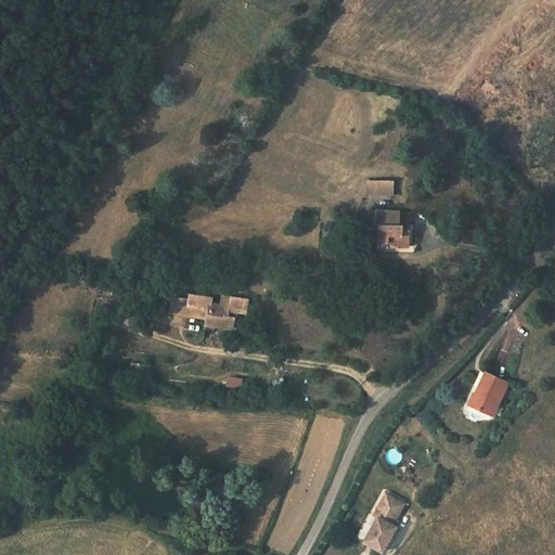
[(392,183),(376,182),(376,195),(392,195),(392,183)]
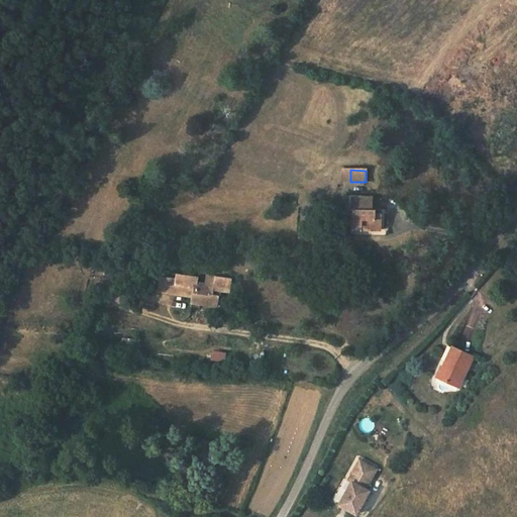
[(352,210),(352,217),(352,230),(382,231),(382,215),(373,215),(373,198),(353,198),(352,210)]
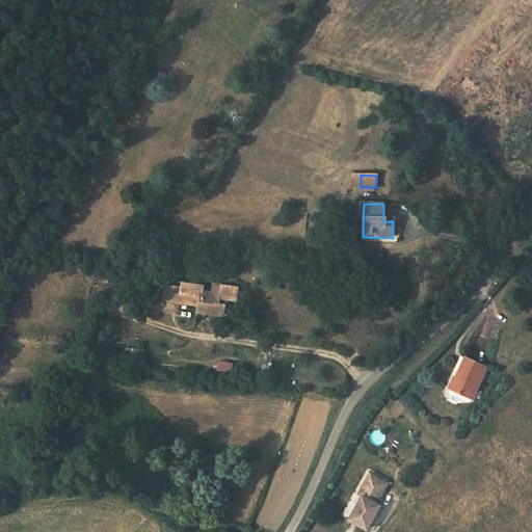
[(182,284),(182,289),(180,303),(198,306),(197,313),(223,316),(225,299),(235,300),(237,288),(213,285),(212,293),(202,292),(203,287),(182,284)]
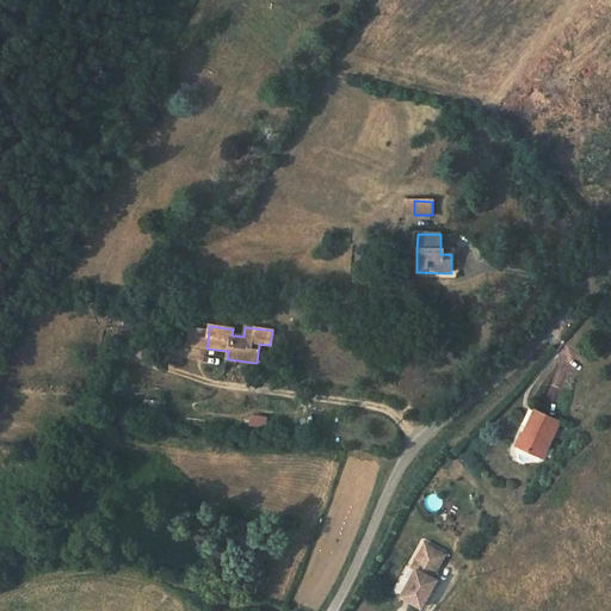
[(187,345),(207,349),(209,332),(190,329),(187,345)]
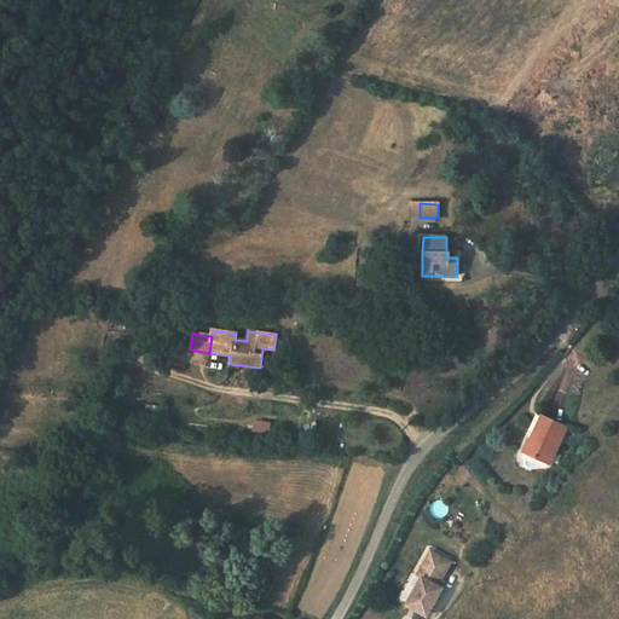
[(568,350),(559,392),(571,394),(576,374),(590,376),(595,356),(568,350)]
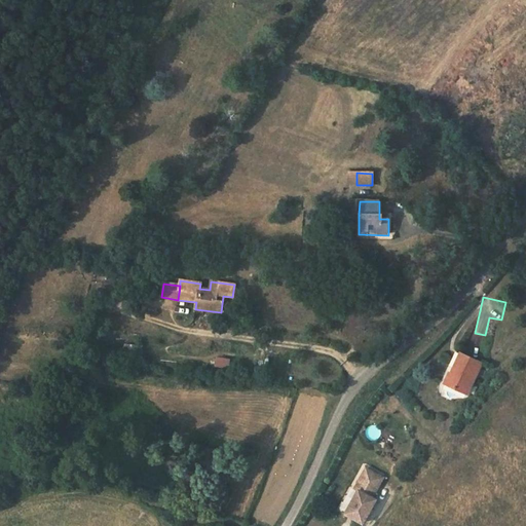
[(122,345),(121,354),(139,358),(141,347),(122,345)]
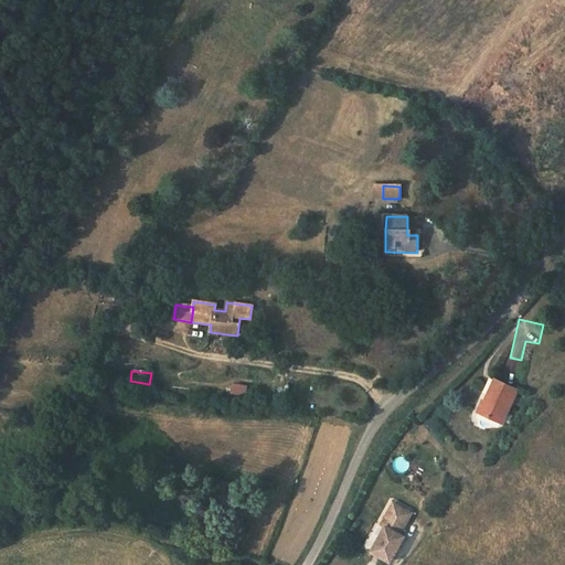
[(488,404),(484,402),(483,401),(478,412),(501,424),(516,391),(494,381),(487,396),(491,398),(488,404)]
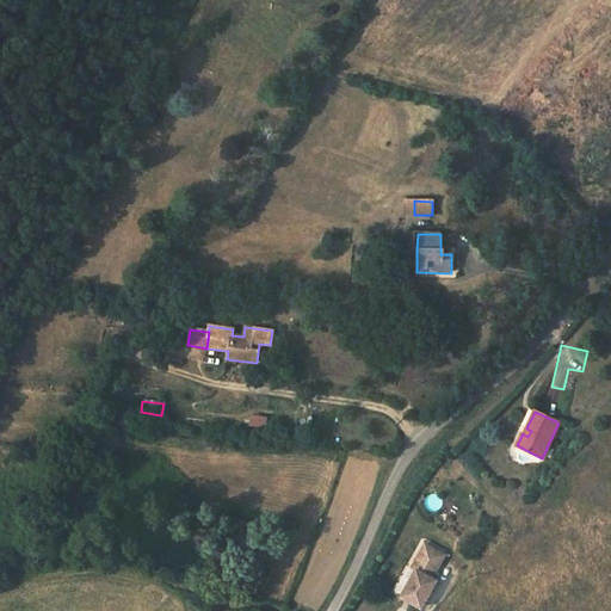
[(250,414),(250,425),(264,426),(264,415),(250,414)]
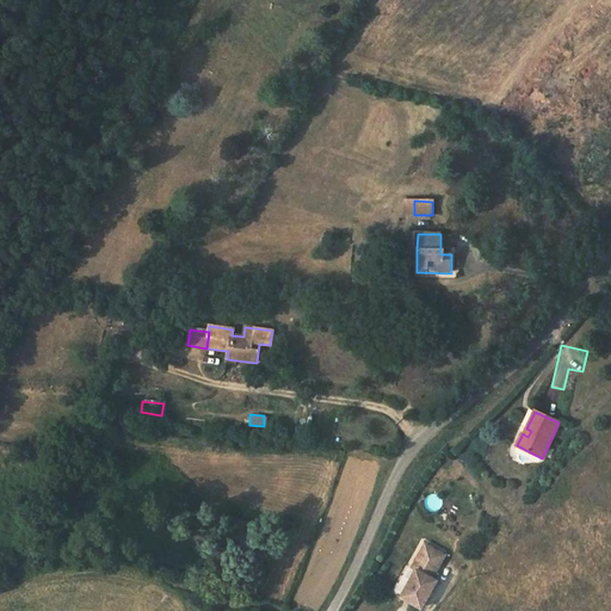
[(335,501),(331,519),(339,520),(344,503),(335,501)]
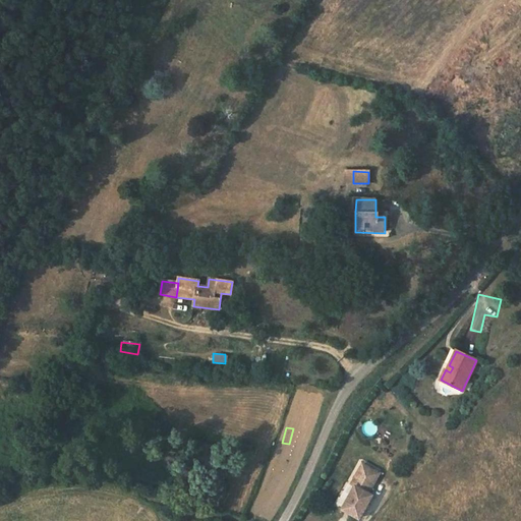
[(367,494),(379,474),(361,465),(350,485),(354,486),(341,510),(358,519),(371,496),(367,494)]
